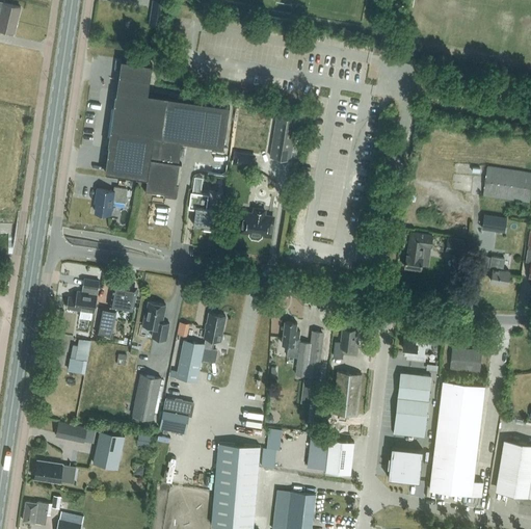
[(0,30),(14,34),(20,9),(2,5),(0,15),(0,30)]
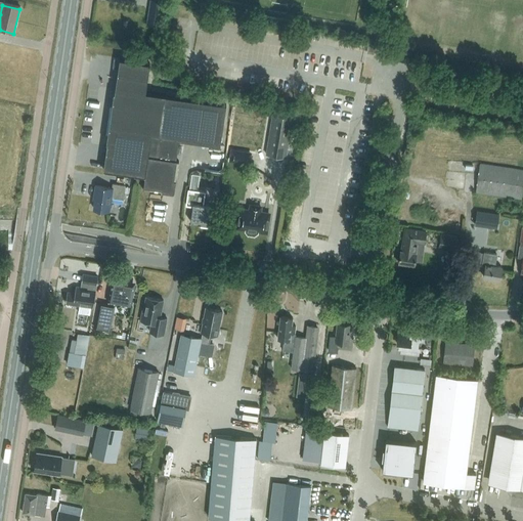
[(146,27),(159,28),(160,15),(147,14),(146,27)]
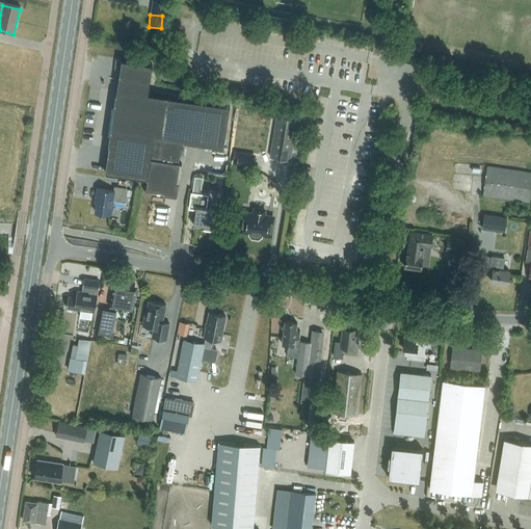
[(176,190),(179,165),(182,143),(223,149),(230,108),(167,99),(148,96),(152,67),(122,61),(105,175),(147,181),(144,194),(145,195),(145,192),(168,196),(168,189),(176,190)]
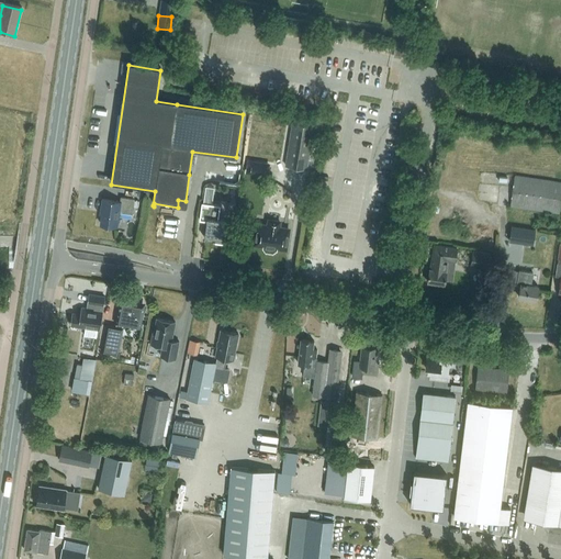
[(285,167),(306,170),(313,127),(292,124),(285,167)]
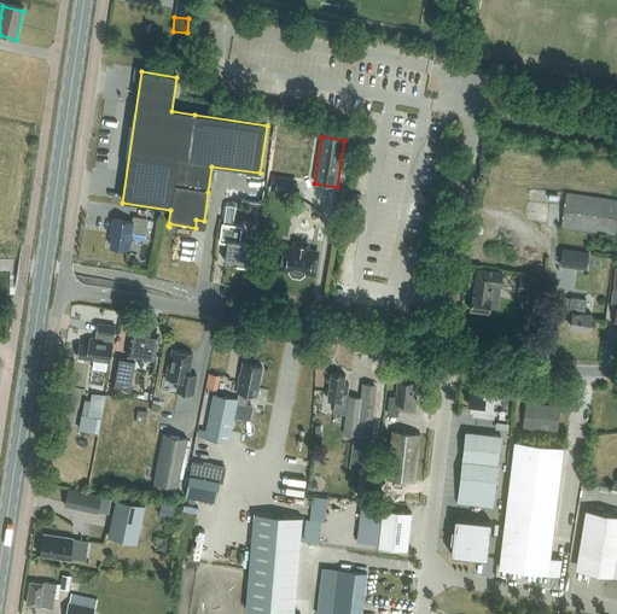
[(560,229),(615,238),(616,220),(616,203),(565,196),(560,229)]
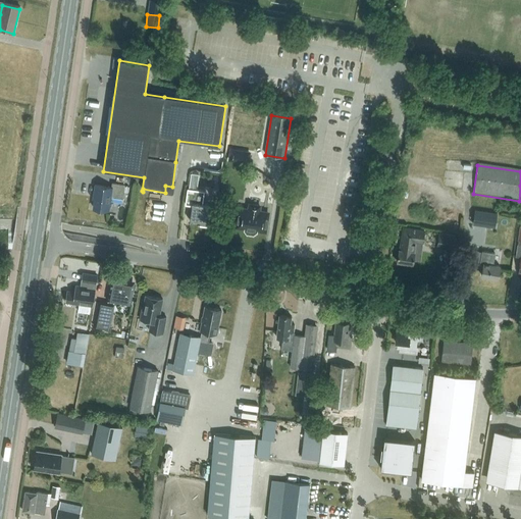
[(198,176),(190,175),(189,187),(194,188),(197,188),(198,176)]
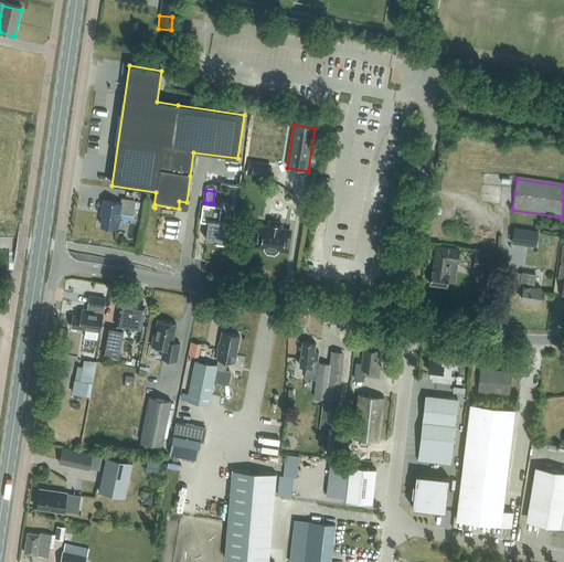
[(132,218),(135,203),(120,201),(120,205),(102,203),(100,212),(103,212),(100,228),(117,231),(119,216),(132,218)]
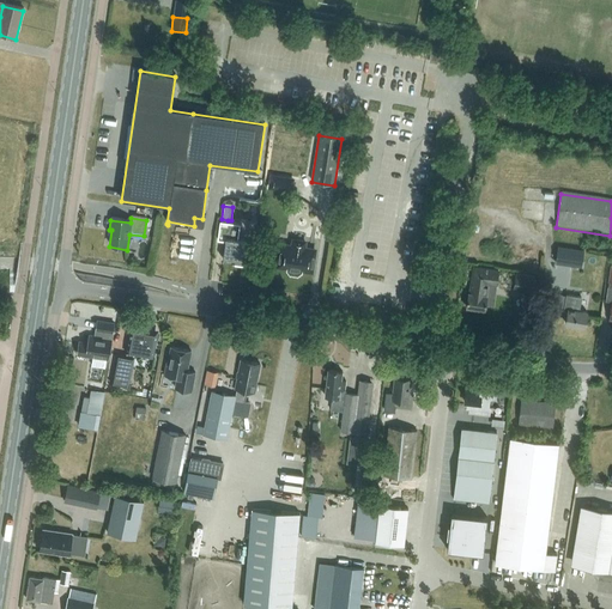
[(219,224),(217,242),(225,243),(222,262),(231,263),(231,265),(232,265),(232,267),(243,268),(247,243),(237,242),(240,226),(219,224)]
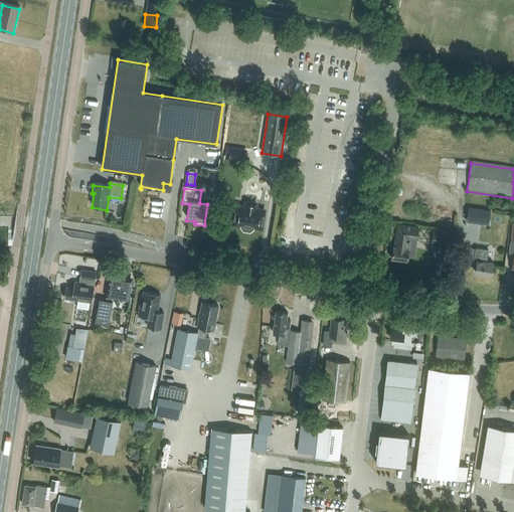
[(245,209),(235,207),(233,225),(261,230),(264,212),(254,210),(255,205),(245,203),(245,209)]
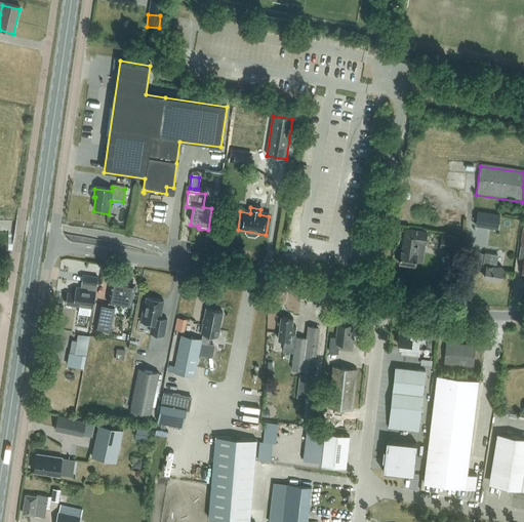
[(476,213),(474,228),(497,231),(499,216),(476,213)]
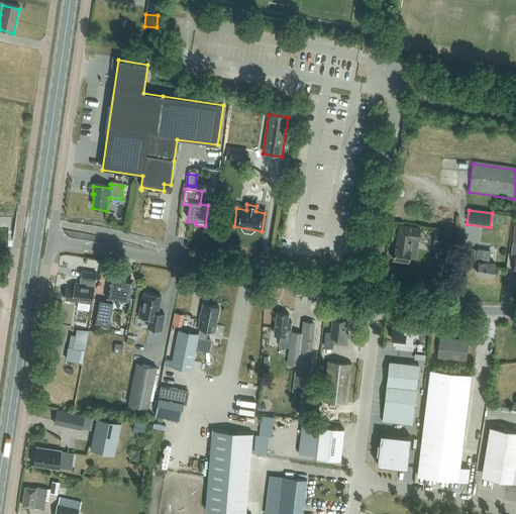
[(395,249),(394,249),(392,262),(408,264),(410,251),(409,251),(411,241),(417,242),(419,230),(400,227),(398,241),(396,241),(395,249)]
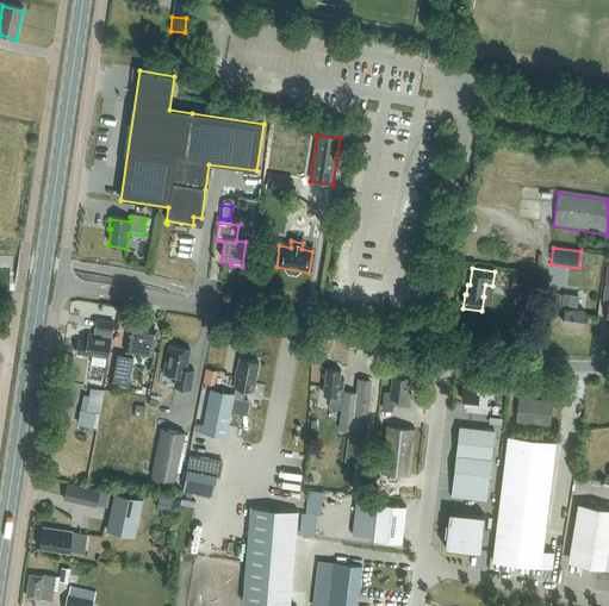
[(509,292),(529,294),(533,277),(513,274),(509,292)]
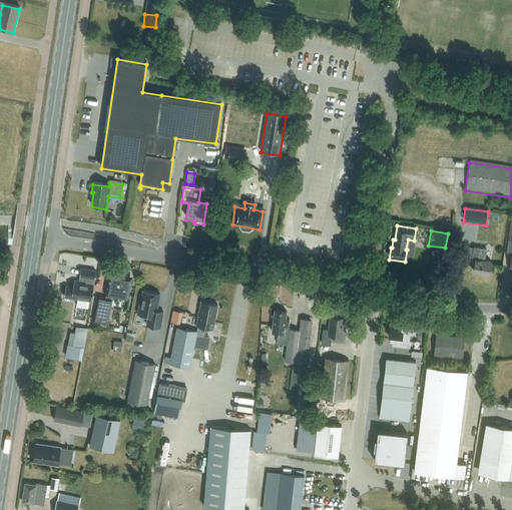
[(473,248),(472,256),(471,264),(474,264),(472,274),(488,276),(490,264),(484,263),(485,250),(473,248)]
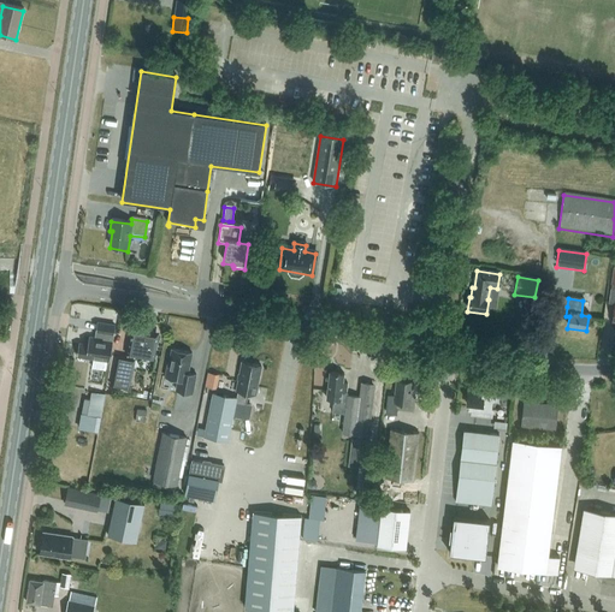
[(114,328),(96,325),(95,334),(98,336),(96,340),(89,339),(88,349),(78,346),(77,358),(86,360),(86,361),(108,364),(114,328)]
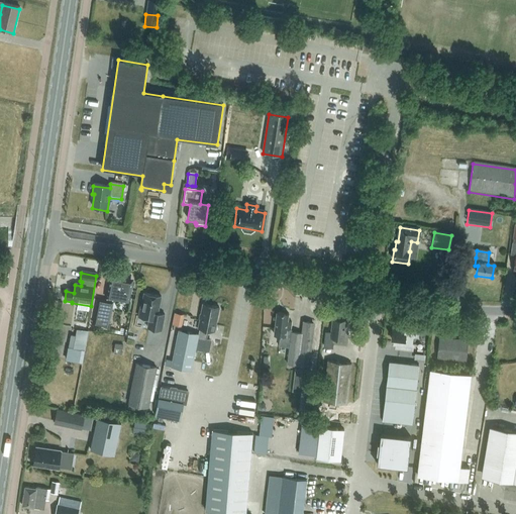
[(131,282),(111,278),(106,299),(107,299),(106,303),(99,301),(94,326),(107,328),(112,304),(112,300),(127,303),(131,282)]
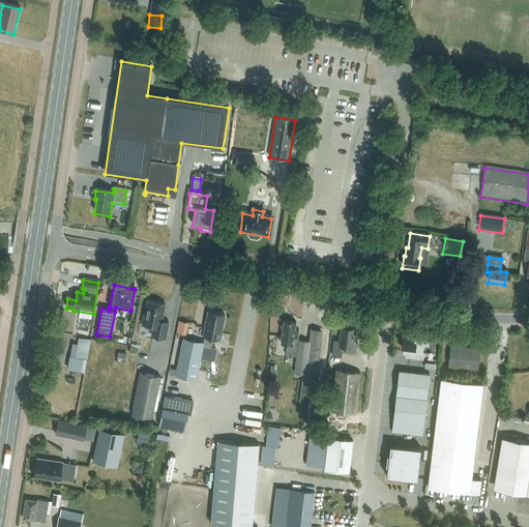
[(165,341),(168,324),(162,323),(165,305),(147,302),(145,316),(144,316),(142,326),(152,329),(151,338),(165,341)]
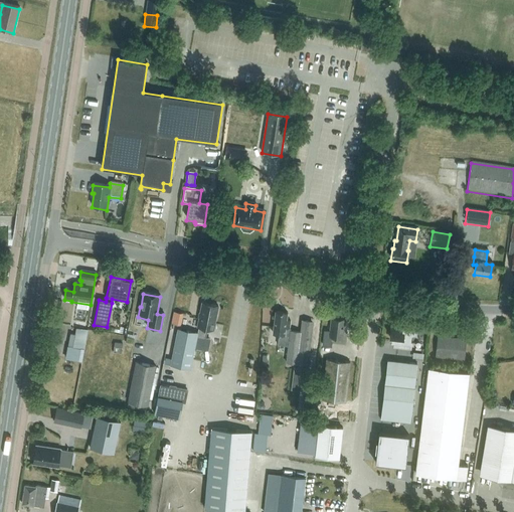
[(170,367),(190,371),(196,339),(204,341),(206,331),(213,332),(217,308),(202,305),(198,323),(199,323),(197,335),(177,331),(170,367)]
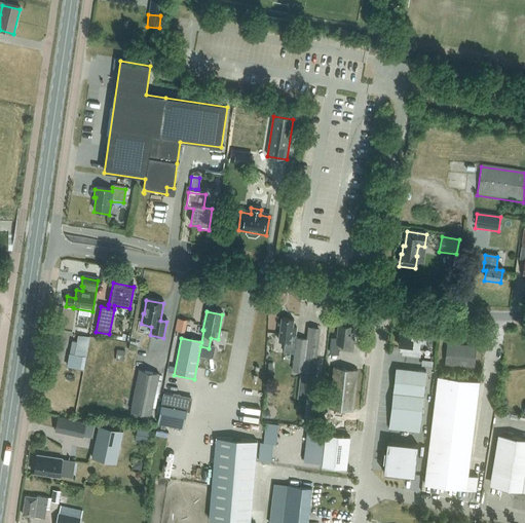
[(312,381),(313,373),(319,331),(307,329),(306,341),(296,340),(296,338),(295,337),(296,330),(292,329),(293,322),(280,320),(278,336),(277,343),(285,343),(283,355),(294,356),(292,372),(302,373),(299,397),(307,398),(304,421),(314,422),(319,382),(312,381)]
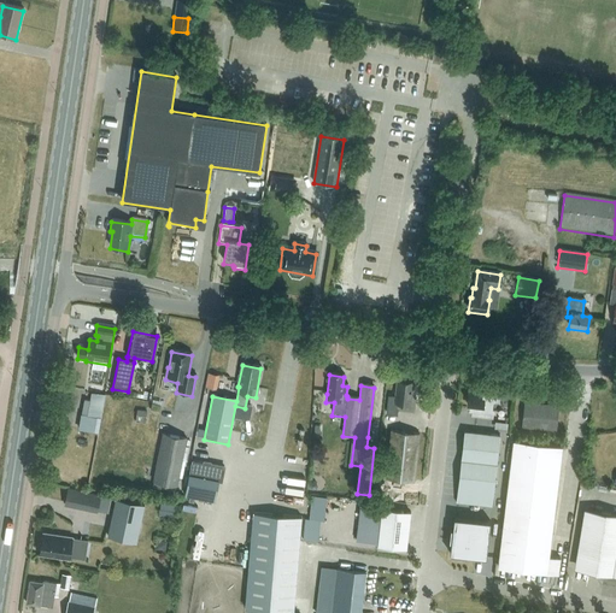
[(205,389),(215,392),(217,378),(207,376),(205,389)]
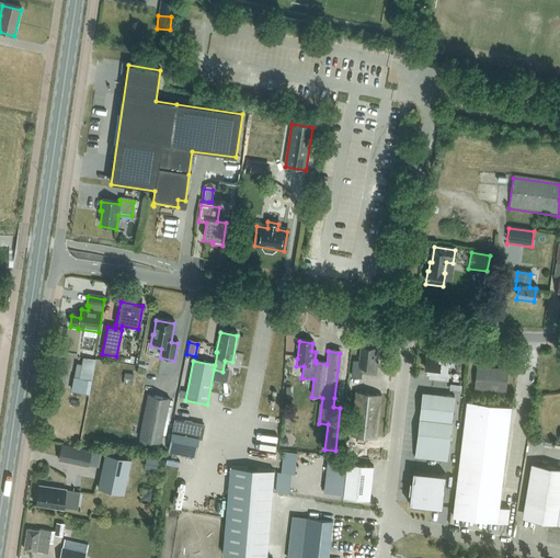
[(353,363),(351,378),(360,379),(361,375),(375,376),(377,363),(373,362),(375,350),(361,349),(358,364),(353,363)]
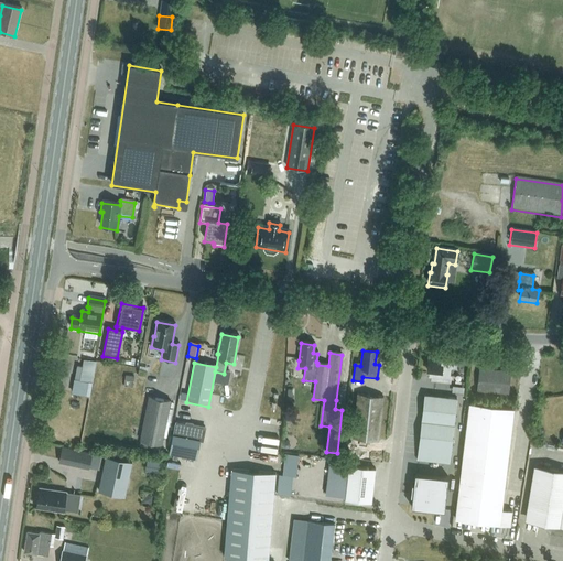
[(448,377),(450,364),(442,363),(442,357),(429,355),(426,370),(430,370),(429,376),(431,376),(430,384),(450,386),(451,378),(448,377)]
